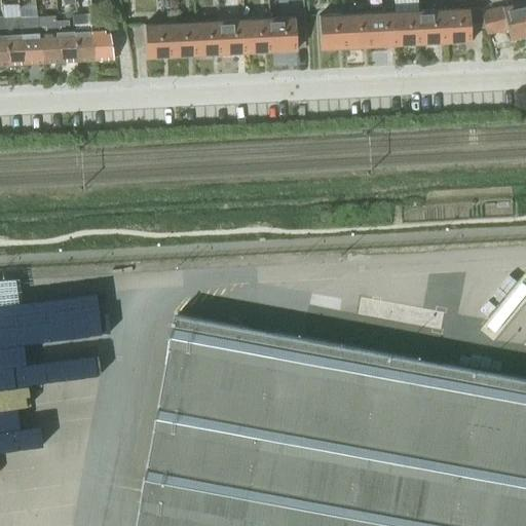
[(95,62),(113,61),(108,32),(110,31),(101,0),(88,0),(90,5),(90,16),(89,16),(89,29),(95,62)]
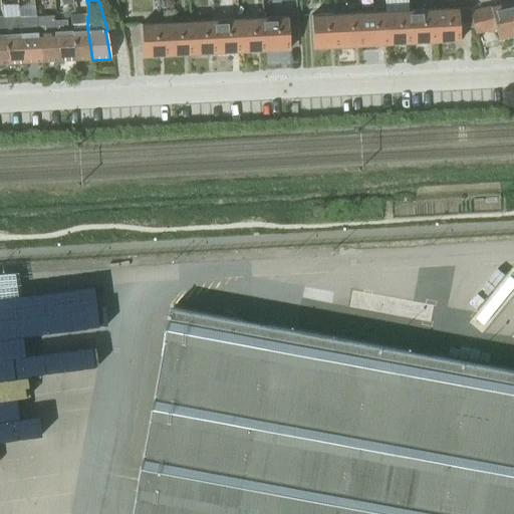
[(513,36),(513,1),(513,0),(498,0),(499,5),(471,12),(476,34),(496,29),(499,40),(513,36)]
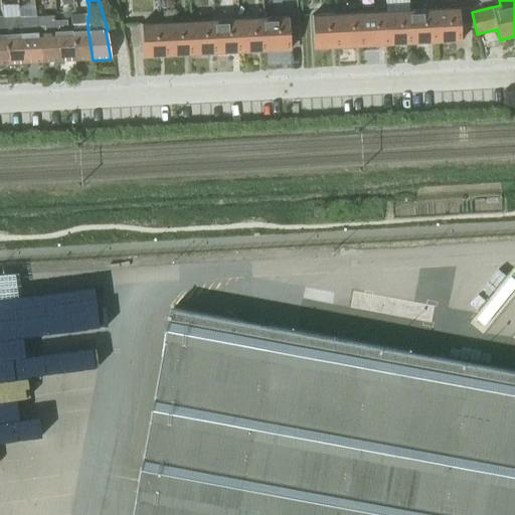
[(0,17),(0,18),(1,19),(2,35),(7,64),(25,64),(19,34),(18,17),(17,5),(0,6),(0,17)]
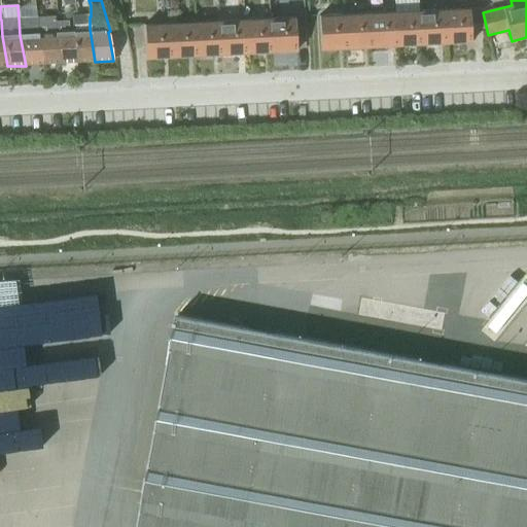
[(447,43),(471,42),(470,30),(486,29),(487,35),(488,35),(483,12),(481,13),(481,9),(445,10),(447,43)]
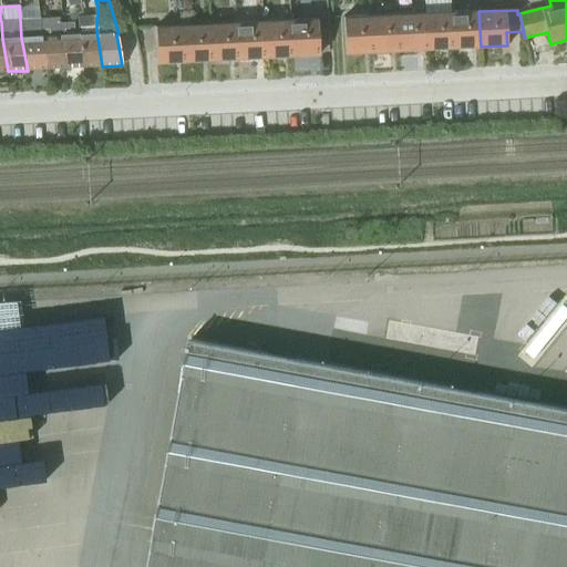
[(478,11),(451,13),(453,49),(481,47),(478,11)]
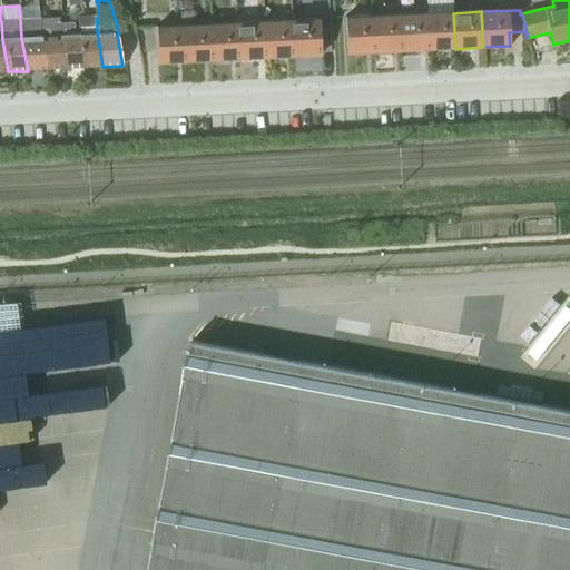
[(453,13),(425,15),(428,50),(455,49),(453,13)]
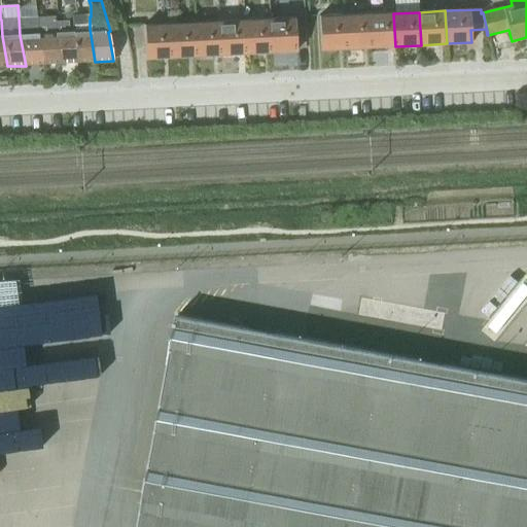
[(393,13),(369,14),(371,47),(395,46),(393,13)]
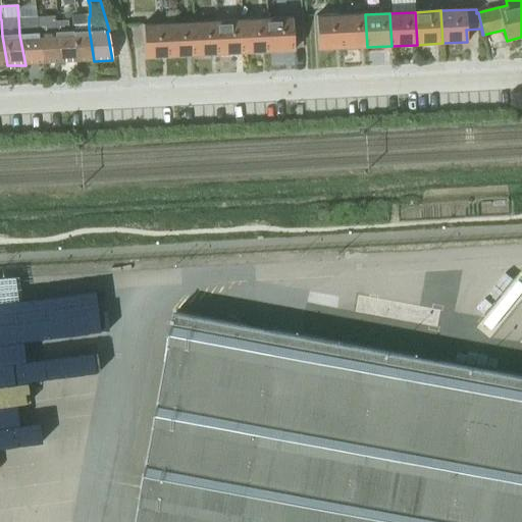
[(365,14),(343,15),(344,48),(367,47),(365,14)]
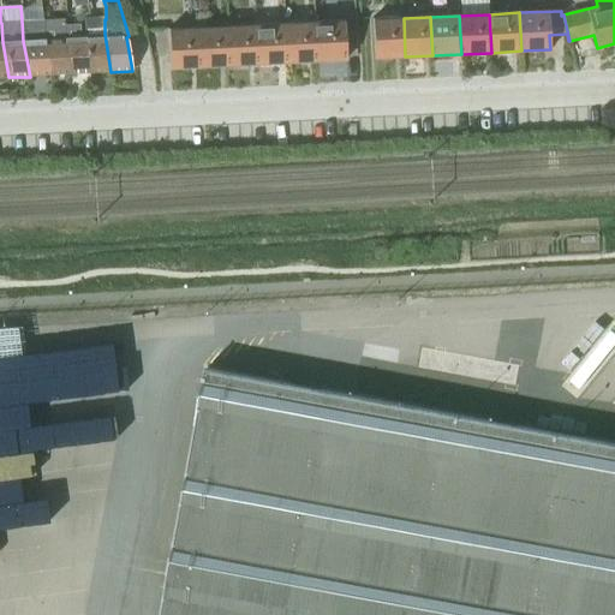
[(404,18),(372,21),(375,59),(405,57),(404,18)]
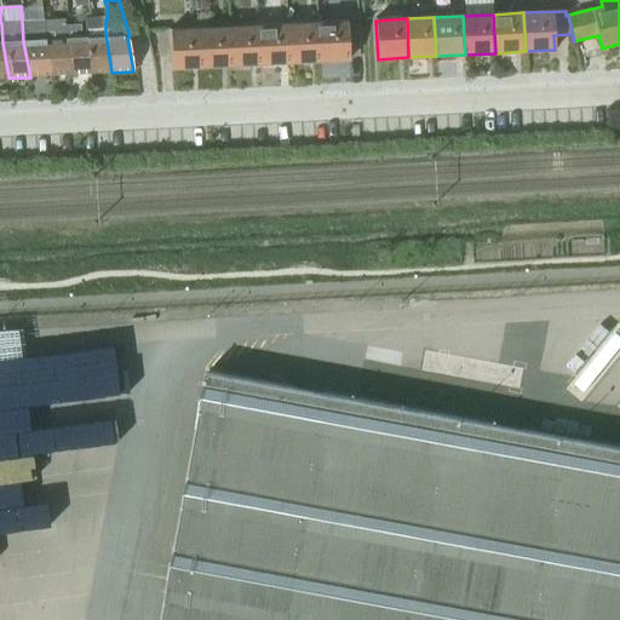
[(64,22),(65,22),(65,19),(41,21),(44,40),(50,76),(70,75),(64,39),(64,26),(64,22)]
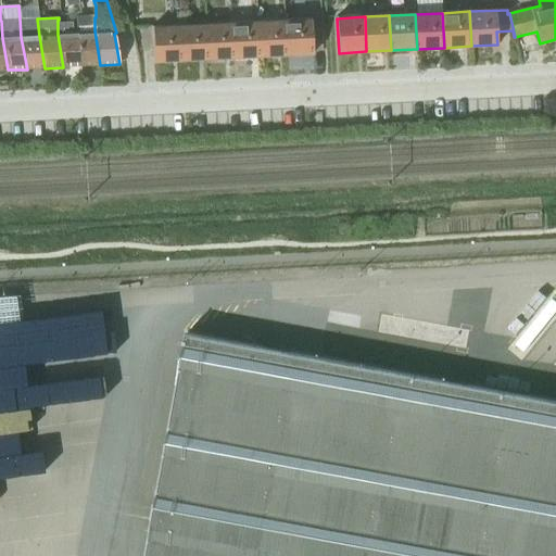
[(37,19),(20,19),(21,37),(27,70),(45,68),(39,36),(37,19)]
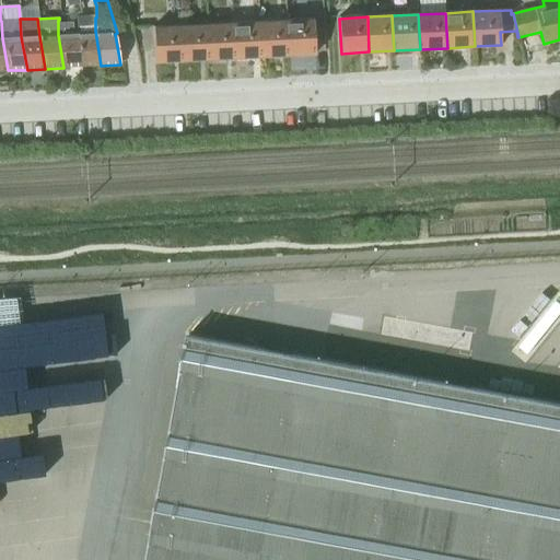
[(313,20),(284,21),(287,56),(315,55),(313,20)]
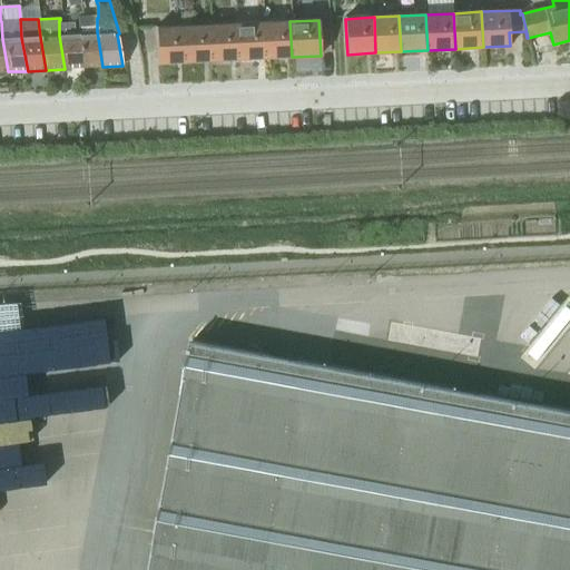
[(265,58),(292,57),(290,21),(263,22),(265,58)]
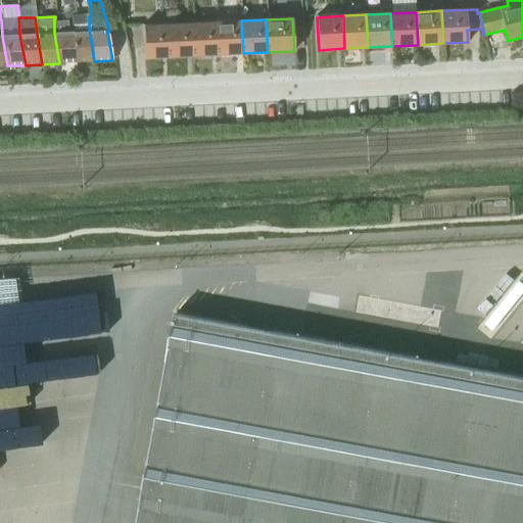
[(219,54),(243,53),(241,20),(217,21),(219,54)]
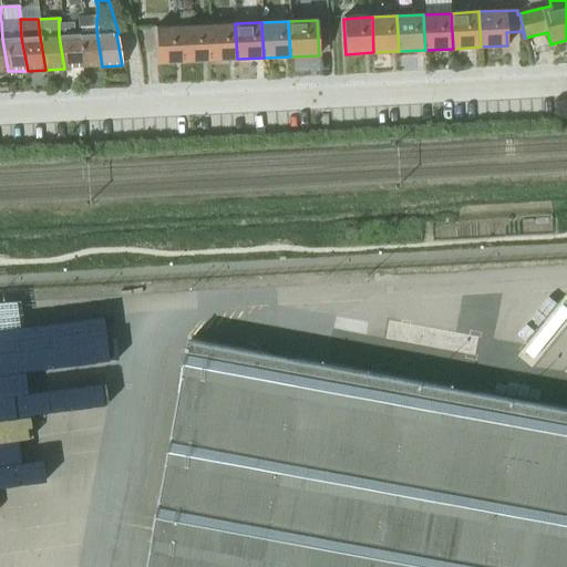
[(73,31),(73,23),(59,23),(59,35),(64,69),(83,68),(78,34),(78,31),(73,31)]
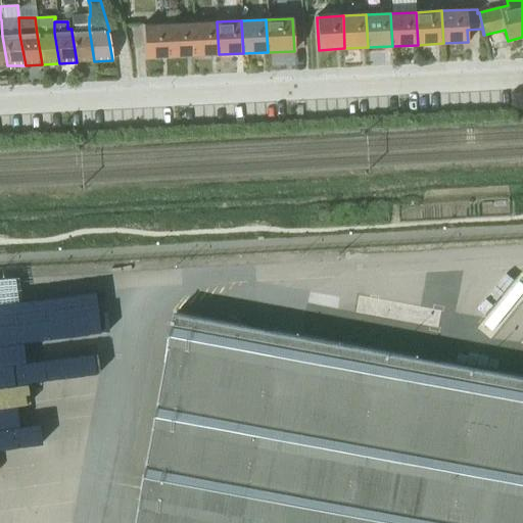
[(219,54),(217,21),(192,24),(194,56),(219,54)]
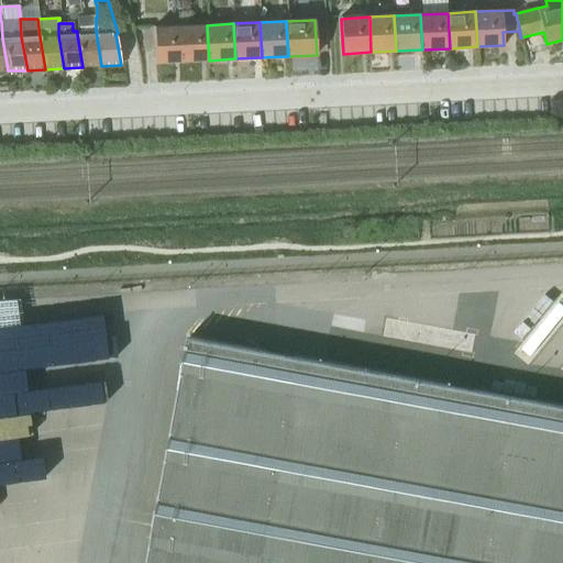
[(183,62),(209,61),(207,25),(180,26),(183,62)]
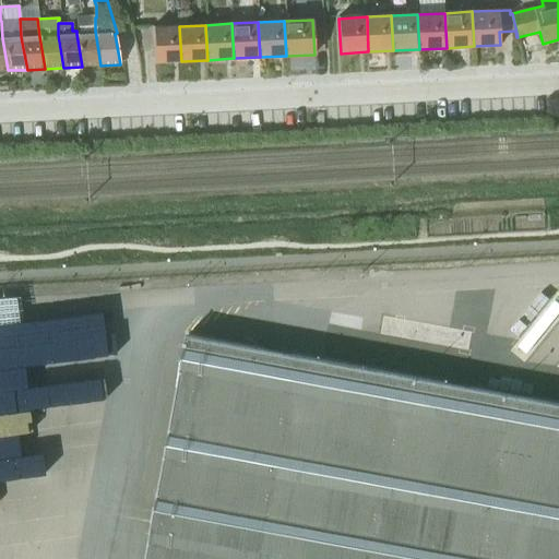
[(181,61),(179,26),(154,27),(156,62),(181,61)]
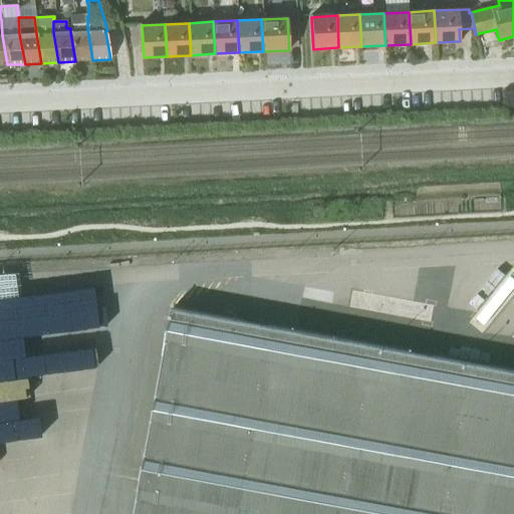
[(70,31),(75,61),(92,60),(87,28),(70,28),(70,31)]
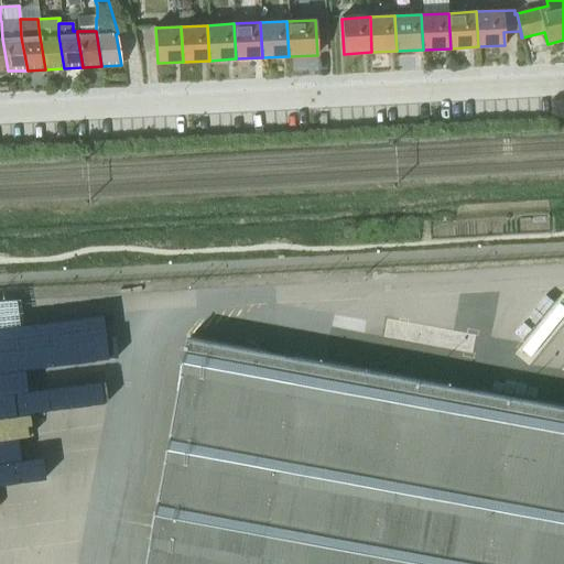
[(563,563),(563,407),(190,338),(148,563),(563,563)]
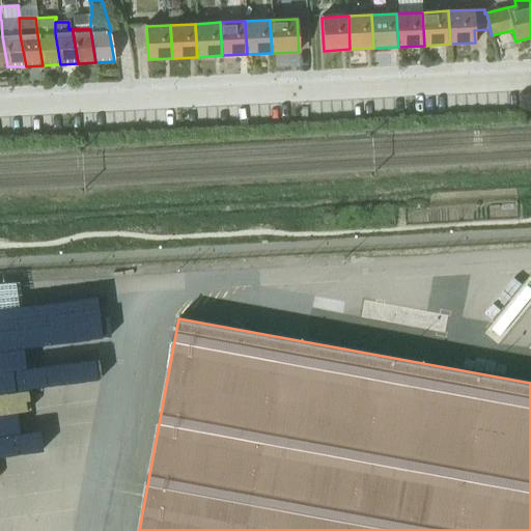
[(0,350),(0,370),(9,370),(8,350),(0,350)]
